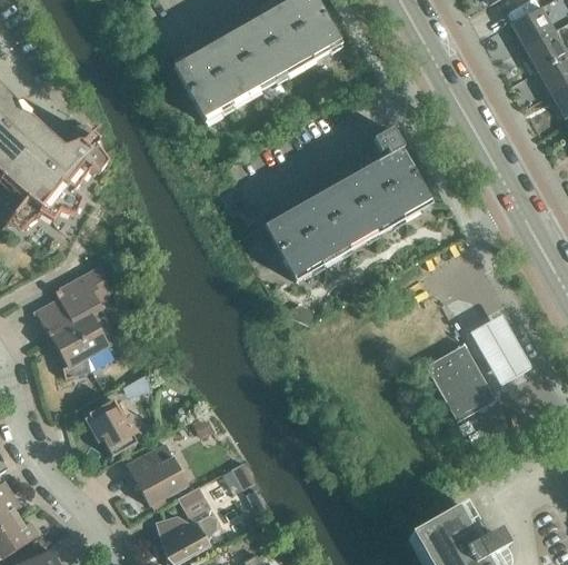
[(286,0),(172,65),(205,120),(340,42),(316,0),(286,0)]
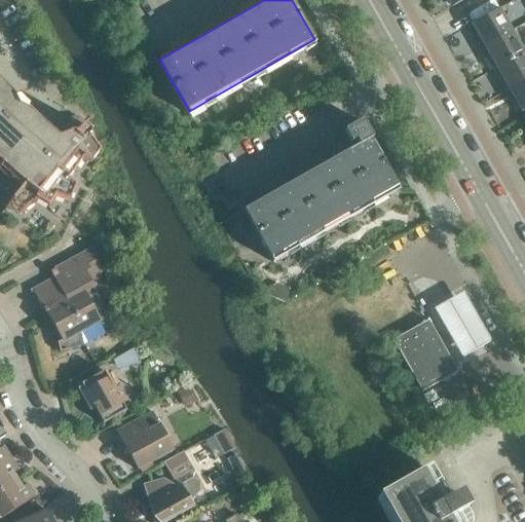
[(484,42),(512,27),(498,5),(472,21),(484,42)]
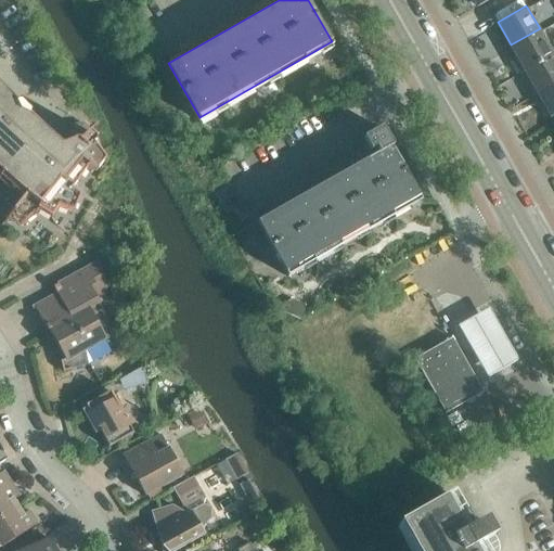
[(553,51),(540,28),(511,45),(516,54),(513,56),(520,71),(553,51)]
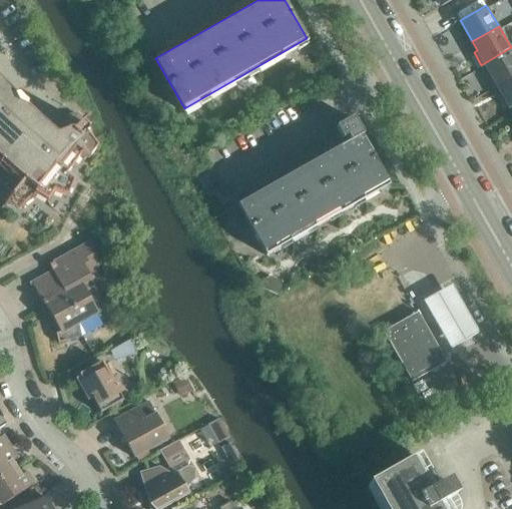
[(511,47),(481,65),(488,77),(492,75),(496,84),(511,75),(511,47)]
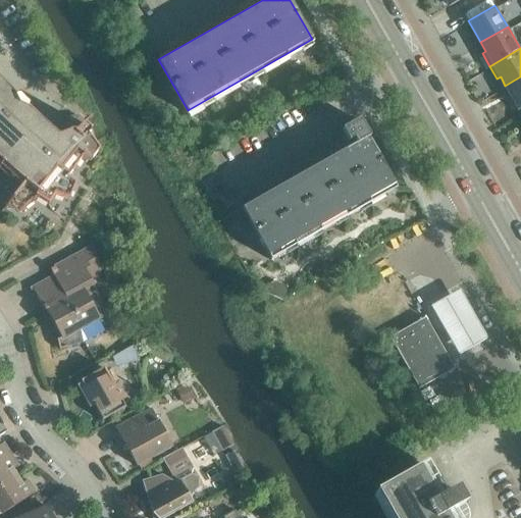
[(518,107),(520,105),(520,76),(505,86),(518,107)]
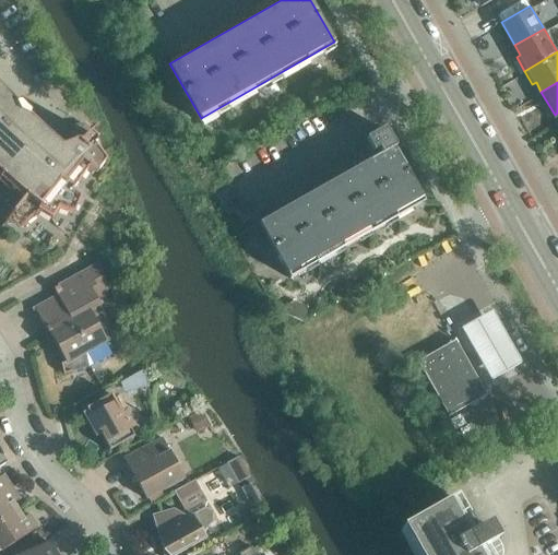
[(0,190),(3,195),(0,201),(0,202),(10,212),(0,224),(0,228),(12,213),(24,222),(40,209),(50,215),(51,216),(57,223),(66,229),(66,228),(58,223),(52,215),(59,207),(72,211),(72,212),(73,212),(81,193),(80,192),(80,193),(72,188),(88,165),(97,168),(106,158),(95,143),(97,137),(91,130),(91,127),(97,121),(96,120),(90,127),(84,120),(73,122),(71,114),(70,114),(72,122),(69,140),(61,143),(22,108),(0,83),(0,190)]
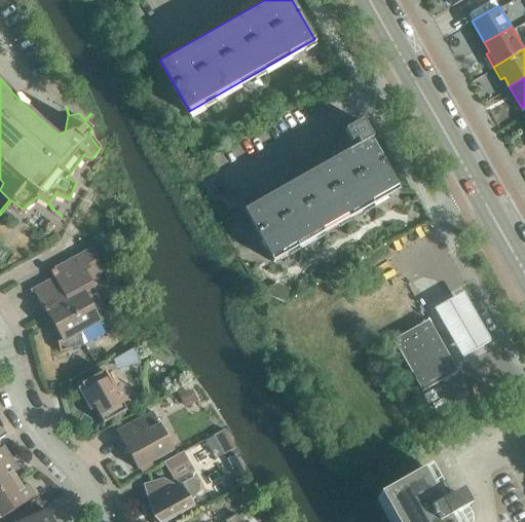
[(358,142),(244,208),(272,259),(399,186),(370,137),(372,136),(362,117),(342,128),(349,141),(355,138),(358,142)]
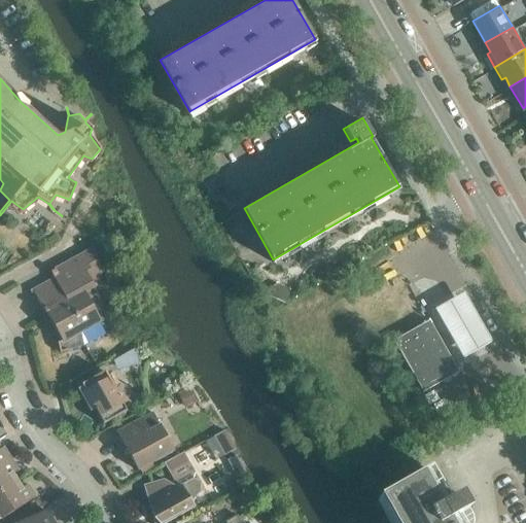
[(94,283),(99,281),(94,273),(112,263),(112,262),(103,267),(92,246),(61,264),(62,266),(57,269),(56,266),(50,269),(55,276),(33,287),(45,310),(46,310),(62,337),(58,339),(60,349),(84,343),(106,330),(100,319),(101,318),(90,298),(98,290),(94,283)]
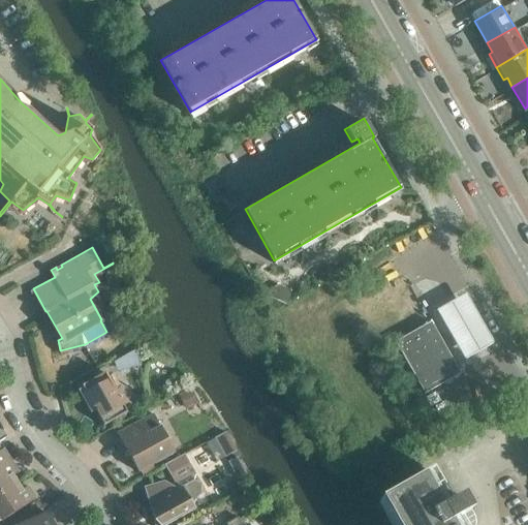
[(105,273),(112,285),(130,276),(123,263),(105,273)]
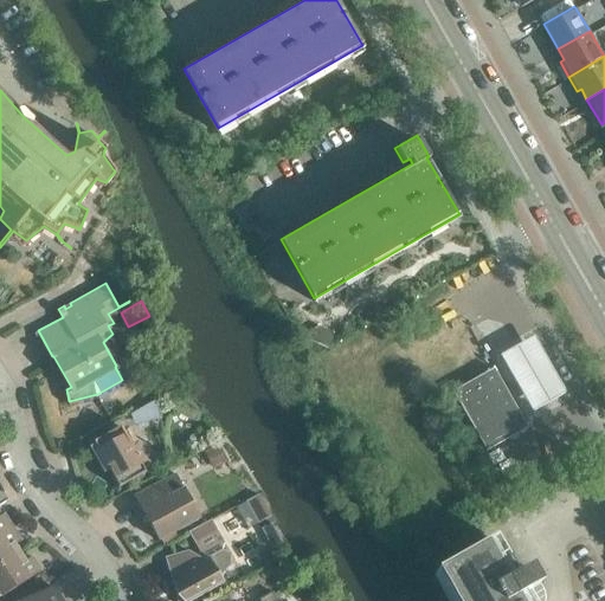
[(520,340),(501,350),(533,409),(554,398),(567,391),(535,331),(520,340)]
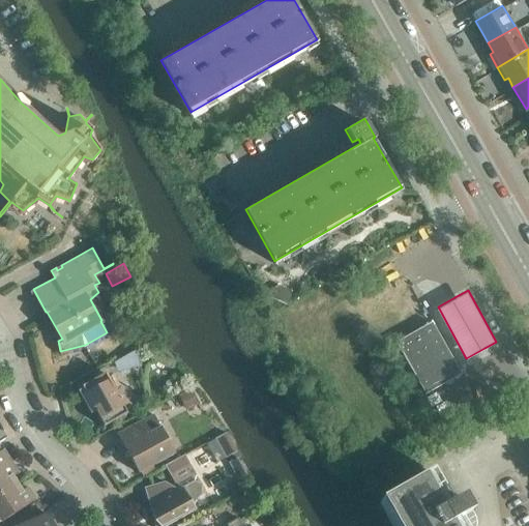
[(432,319),(395,340),(402,351),(410,366),(424,391),(431,388),(461,371),(460,368),(434,323),(432,319)]
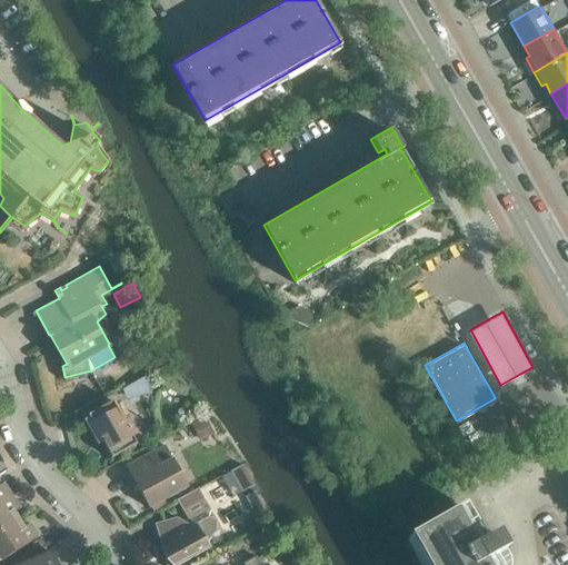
[(127,395),(150,389),(146,373),(122,385),(127,395)]
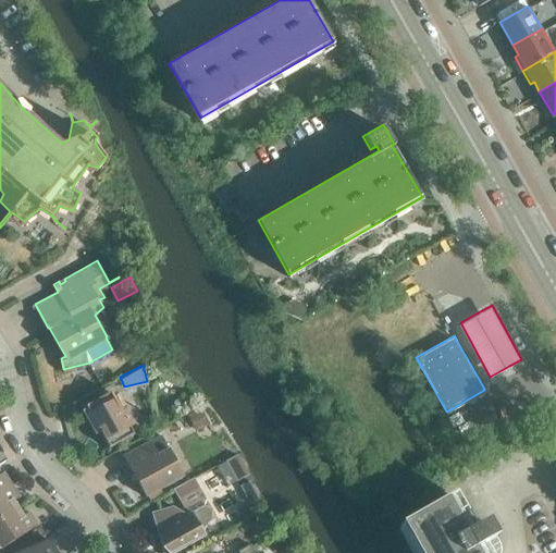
[(109,445),(134,431),(111,389),(86,403),(109,445)]
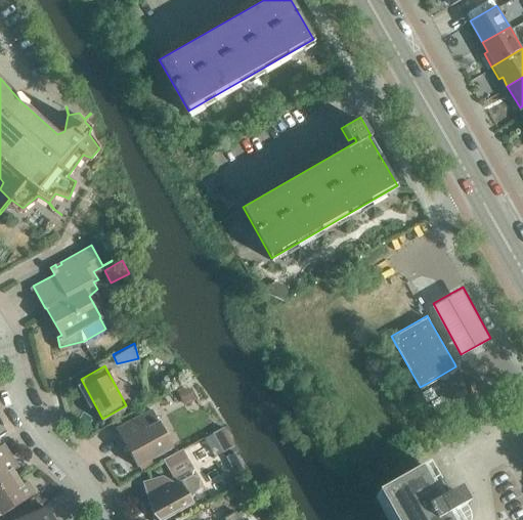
[(188,381),(174,388),(179,397),(183,404),(197,396),(192,389),(188,381)]
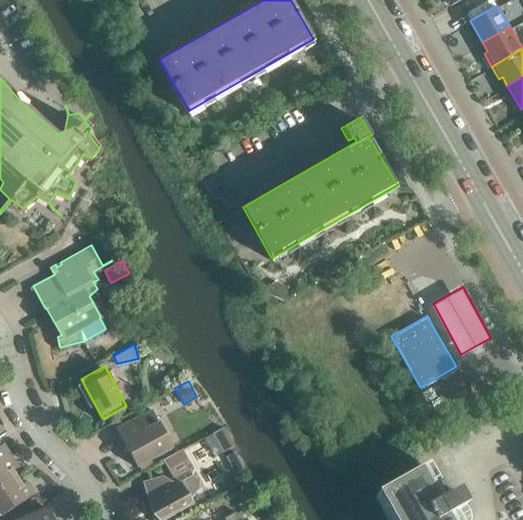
[(117,427),(137,465),(173,445),(153,406),(142,413),(117,427)]
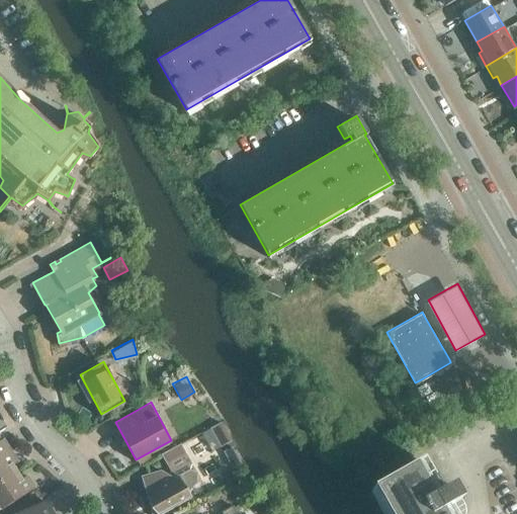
[(0,438),(0,454),(11,448),(3,436),(0,438)]
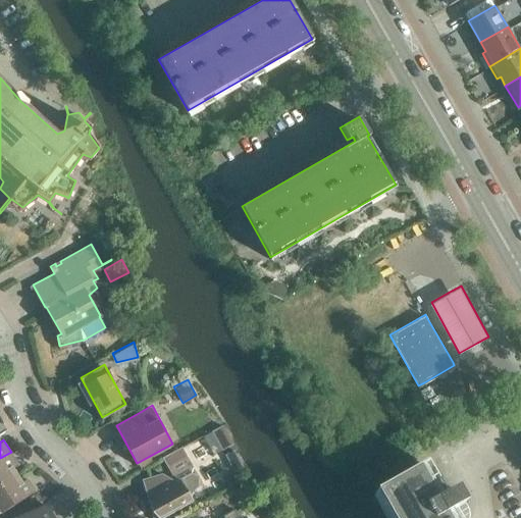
[(186,453),(181,446),(163,456),(167,463),(186,453)]
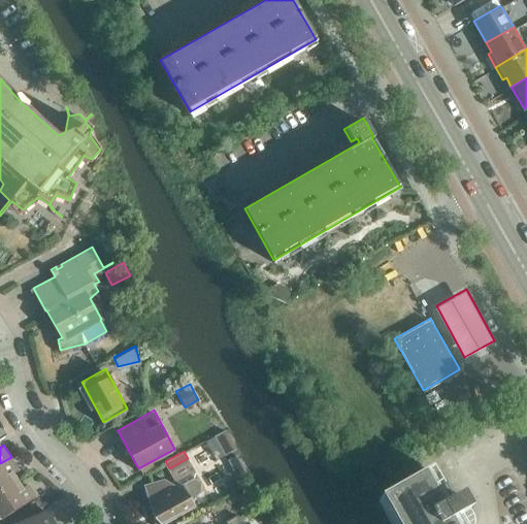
[(19,468),(11,457),(0,463),(0,490),(18,480),(12,472),(19,468)]
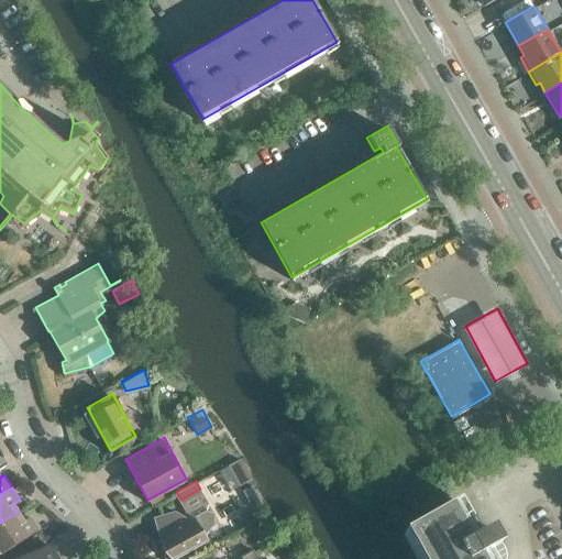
[(491,525),(477,533),(458,499),(429,514),(404,528),(420,558),(492,558),(486,549),(499,541),(491,525)]
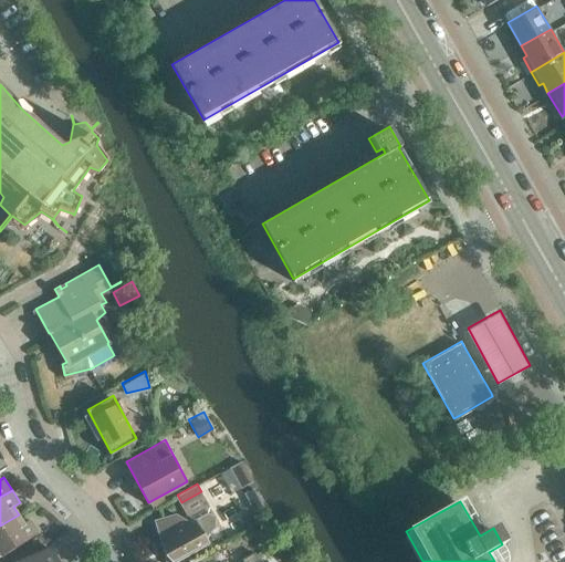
[(190,519),(176,511),(154,518),(159,534),(161,538),(164,537),(166,542),(161,543),(165,554),(171,561),(173,561),(209,542),(205,536),(215,524),(216,512),(208,509),(190,519)]
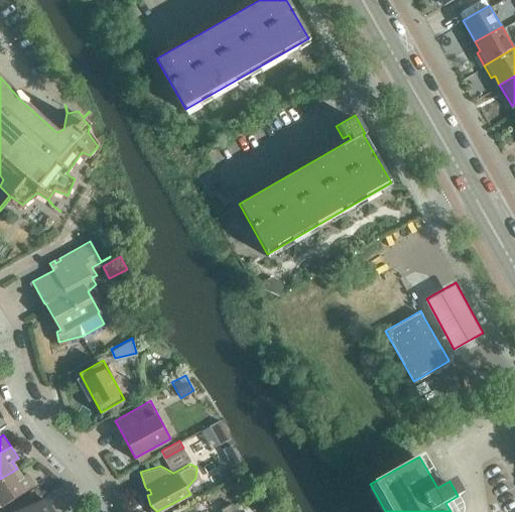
[(21,475),(17,469),(0,479),(0,502),(2,505),(35,483),(27,471),(21,475)]
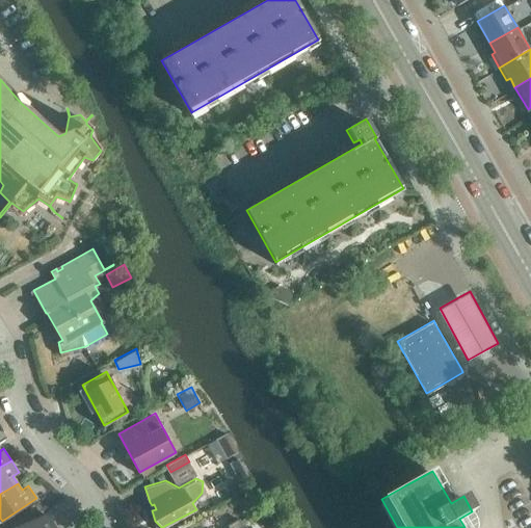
[(55,527),(49,513),(17,527),(55,527)]
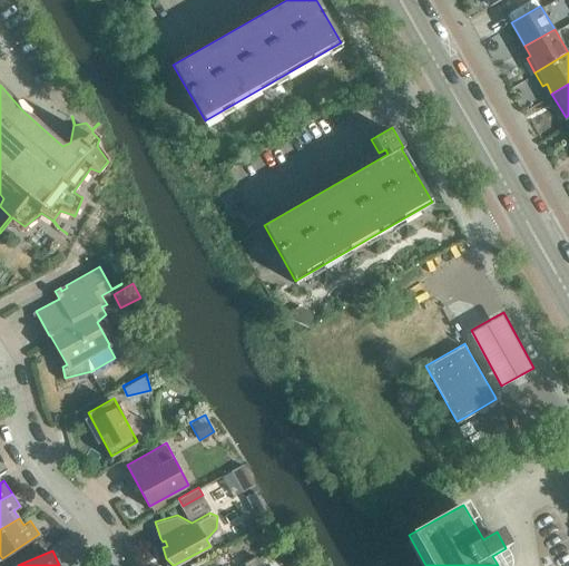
[(194,565),(190,565),(260,565),(254,556),(242,563),(242,565),(194,565)]
